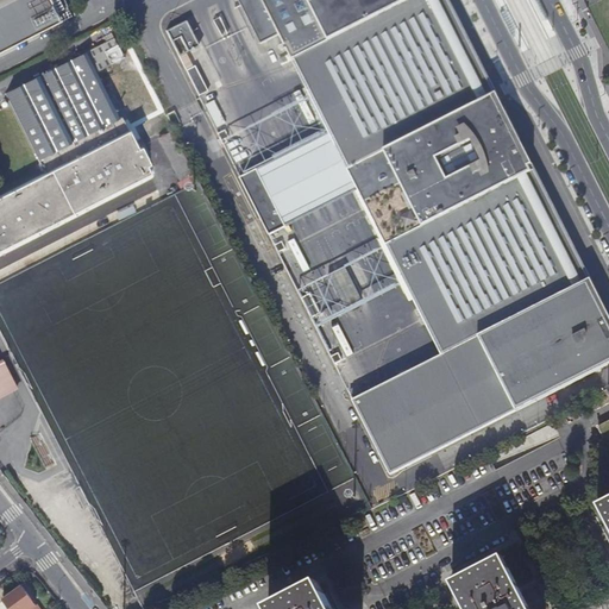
[(0,0),(0,51),(44,29),(29,0),(0,0)]
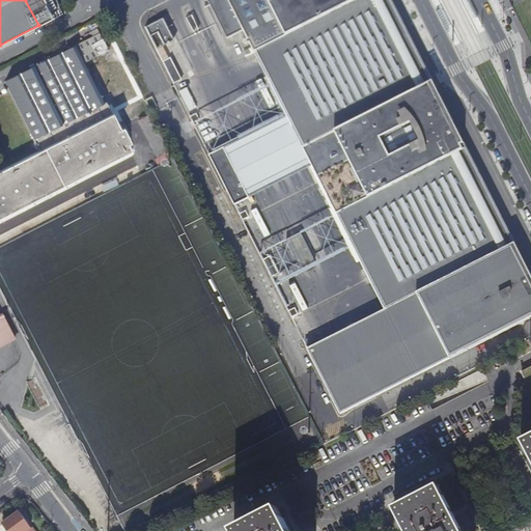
[(25,0),(38,25),(54,18),(51,10),(48,11),(42,0),(25,0)]
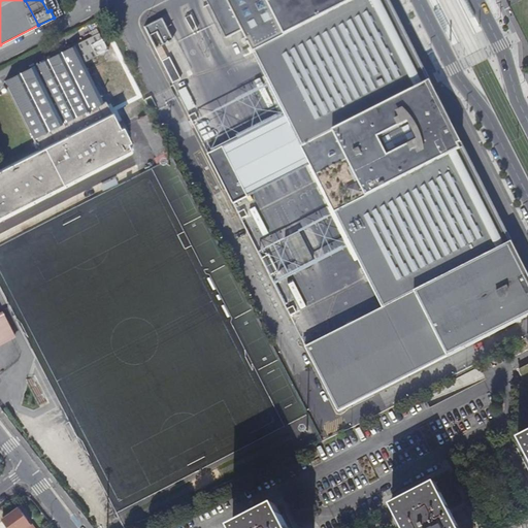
[(41,0),(47,11),(51,10),(60,5),(60,4),(59,2),(59,1),(58,0),(41,0)]
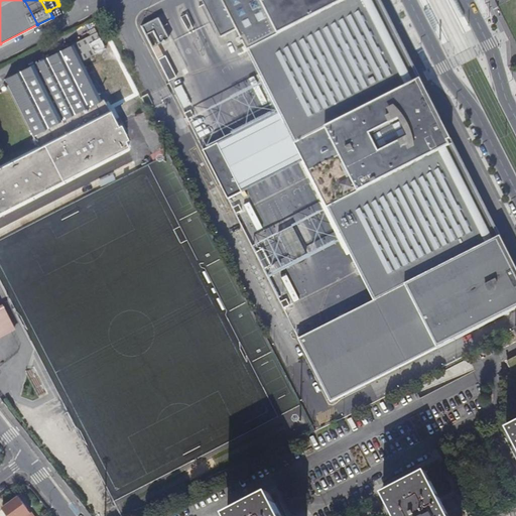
[(515,309),(515,265),(443,124),(440,125),(438,120),(441,119),(429,96),(429,95),(426,96),(418,82),(421,81),(380,0),(201,0),(220,38),(236,30),(278,113),(300,160),(375,301),(299,340),(332,403),(515,309)]
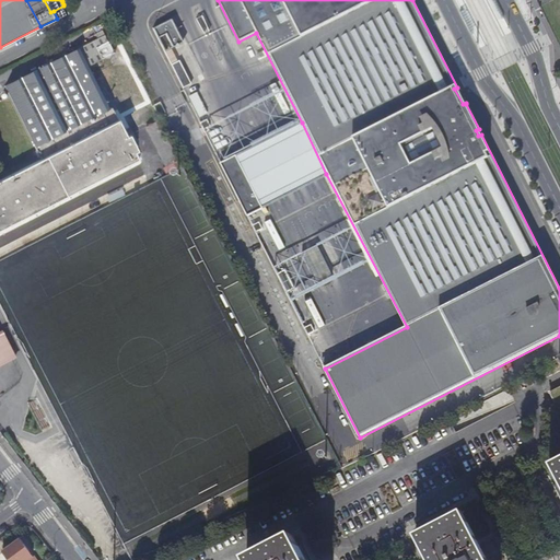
[(171,48),(182,43),(170,20),(159,24),(171,48)]
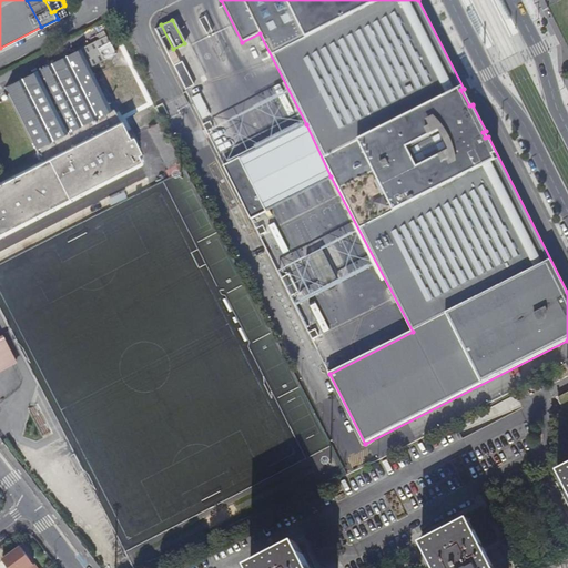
[(108,42),(97,49),(102,60),(113,53),(108,42)]
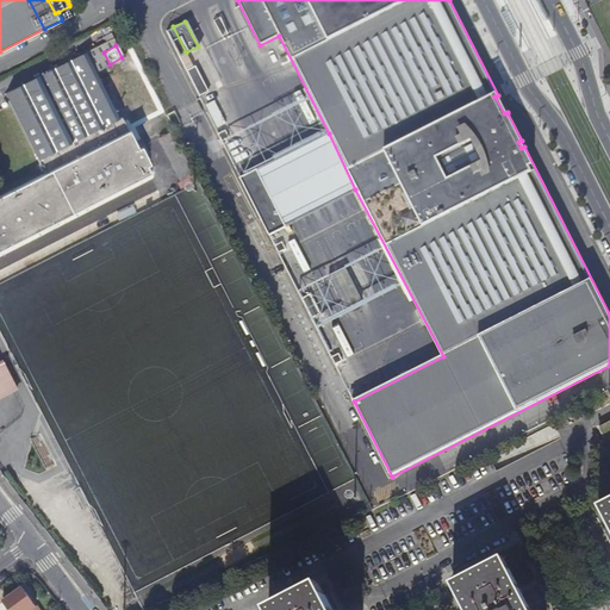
[(119,119),(85,53),(4,94),(44,174),(0,197),(0,251),(151,175),(147,167),(150,166),(142,149),(138,151),(122,118),(119,119)]
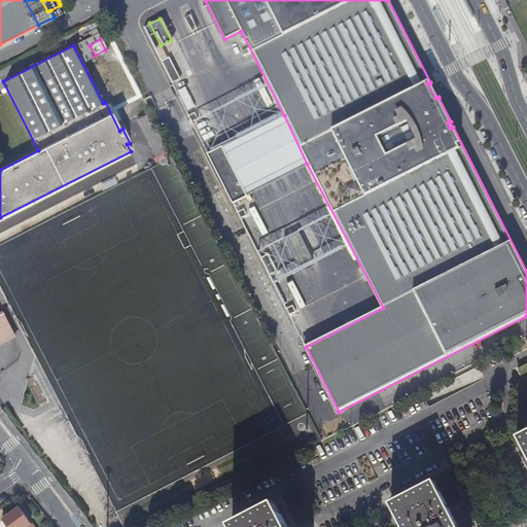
[(171,83),(178,79),(167,58),(160,62),(171,83)]
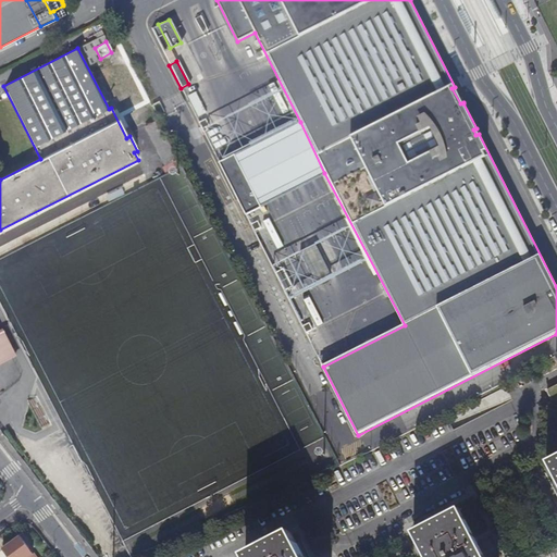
[(198,123),(203,133),(208,131),(207,128),(209,126),(206,120),(198,123)]
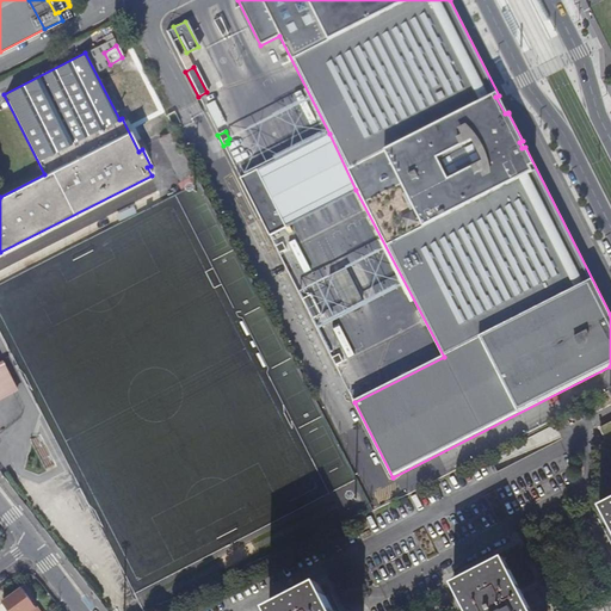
[(174,133),(161,140),(177,172),(190,165),(174,133)]
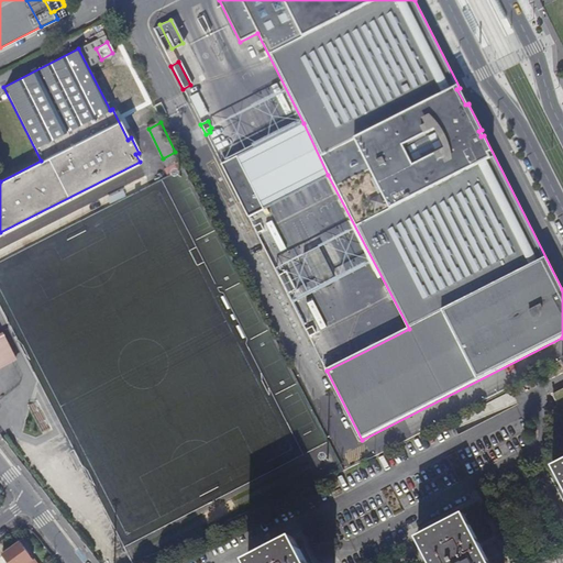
[(244,217),(328,175),(304,123),(218,164),(244,217)]
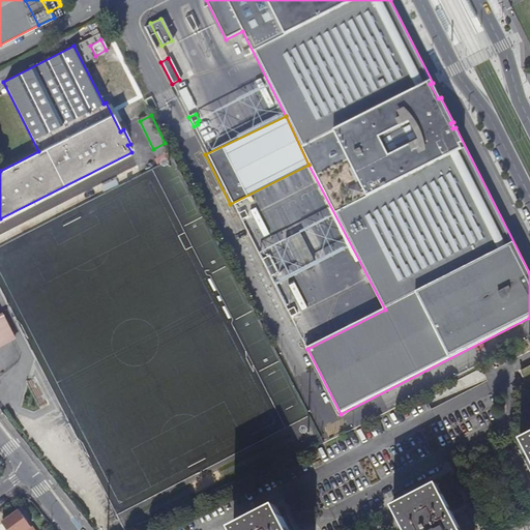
[(245,211),(238,214),(241,221),(248,217),(245,211)]
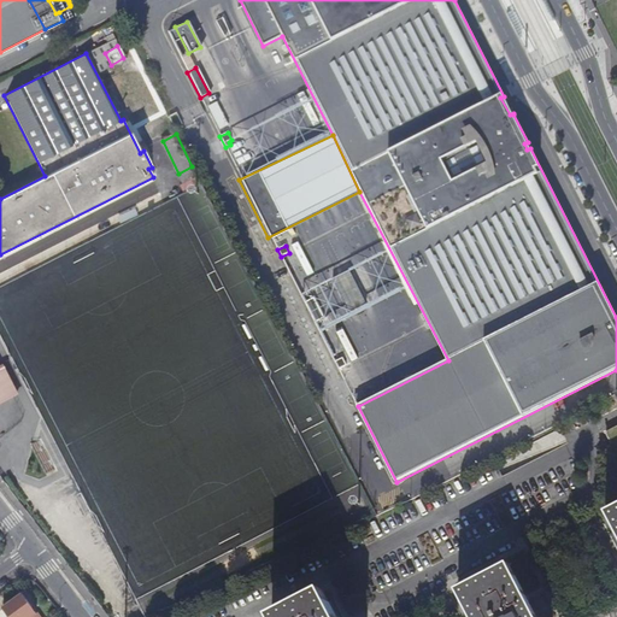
[(336,277),(352,311),(370,301),(353,269),(336,277)]
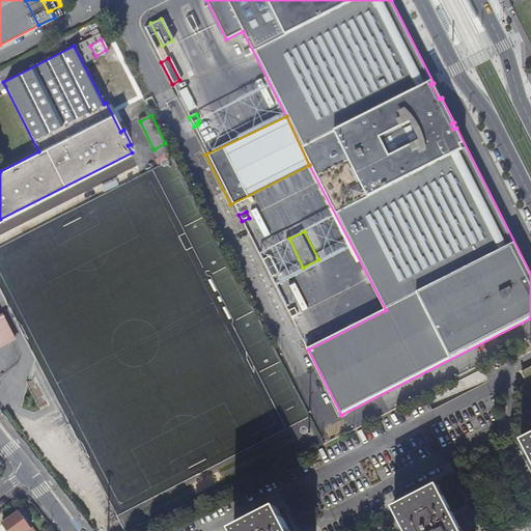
[(270,257),(262,260),(271,278),(279,274),(270,257)]
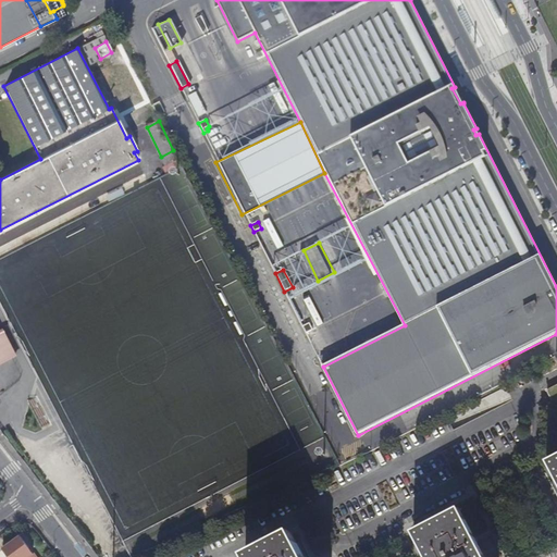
[(306,334),(312,331),(309,324),(302,327),(304,330),(306,334)]
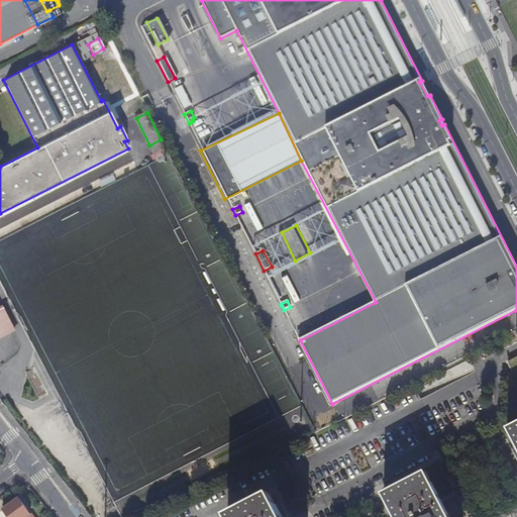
[(0,338),(13,332),(10,326),(11,326),(4,312),(3,313),(2,311),(0,311),(0,338)]
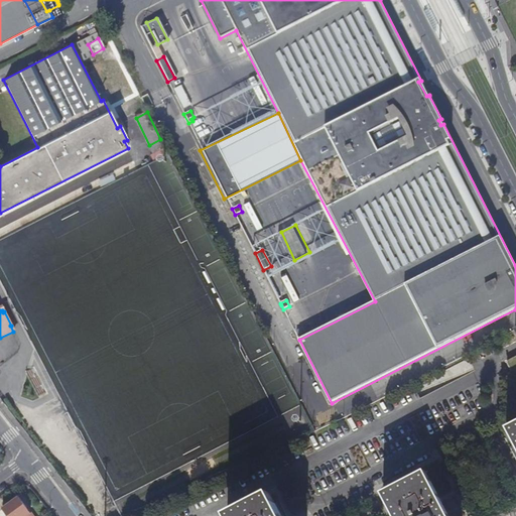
[(514,515),(515,330),(515,331),(515,357),(508,362),(515,378),(510,381),(515,392),(515,424),(508,429),(515,444),(515,505),(507,511),(509,515),(514,515)]
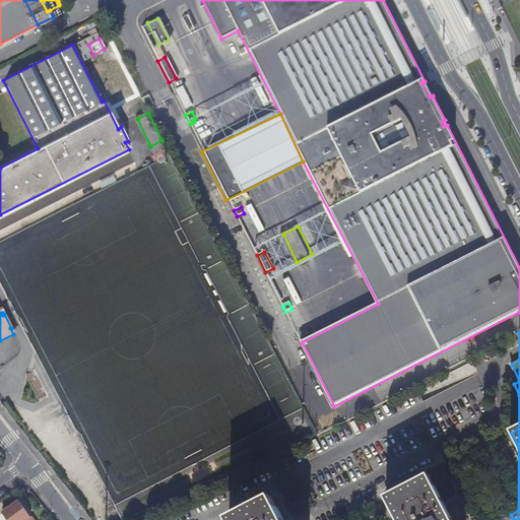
[(452,519),(429,475),(386,498),(397,519),(452,519)]
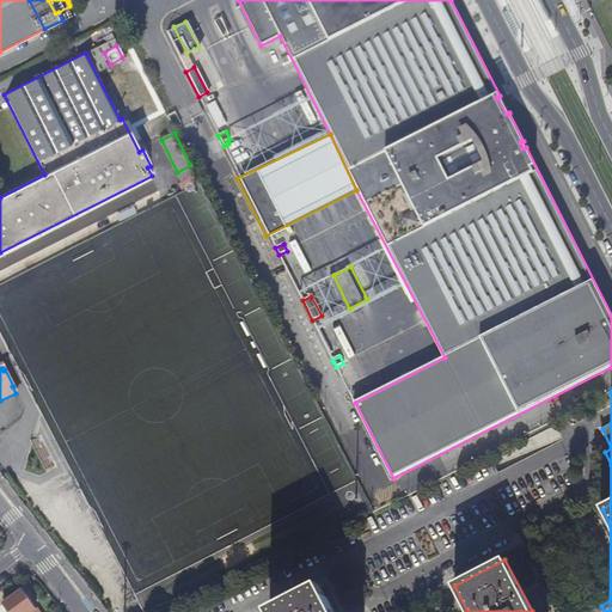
[(332,611),(319,586),(269,611),(332,611)]
